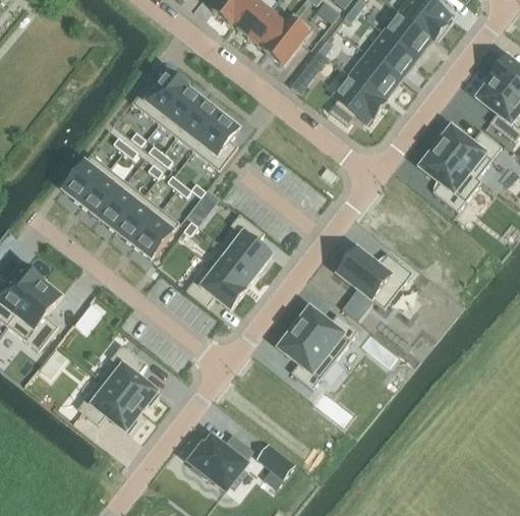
[(220,0),(212,10),(230,24),(248,0),(220,0)]
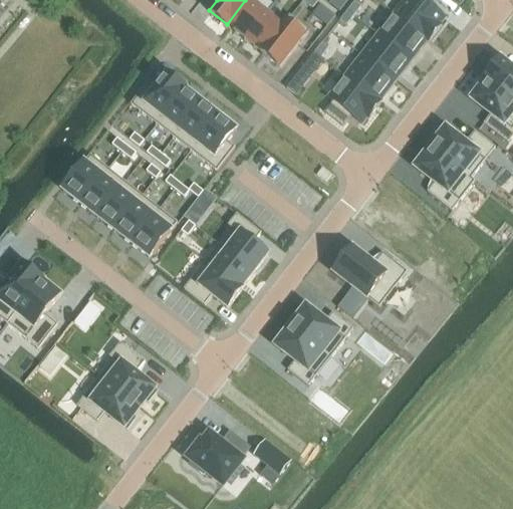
[(245,0),(227,24),(228,25),(229,24),(235,29),(234,29),(236,30),(243,35),(242,36),(244,37),(267,8),(256,0),(245,0)]
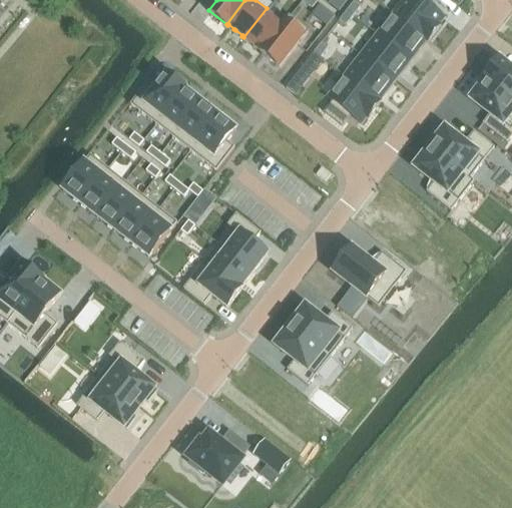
[(352,0),(346,8),(353,13),(360,3),(356,0),(352,0)]
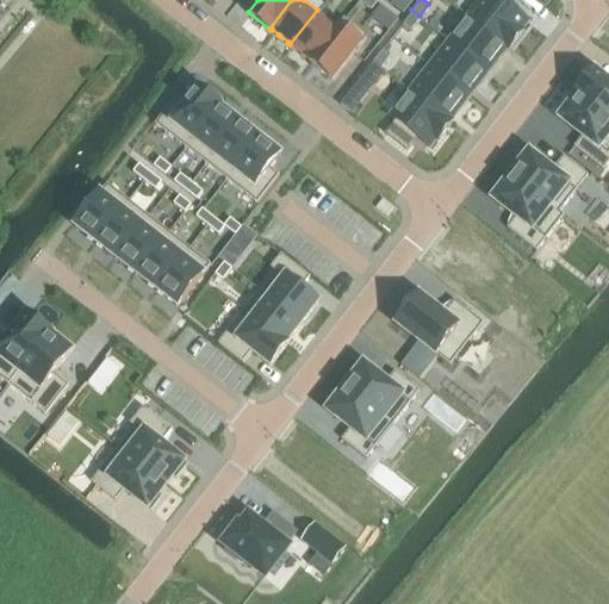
[(477,0),(467,13),(509,45),(523,26),(522,25),(528,18),(504,0),(477,0)]
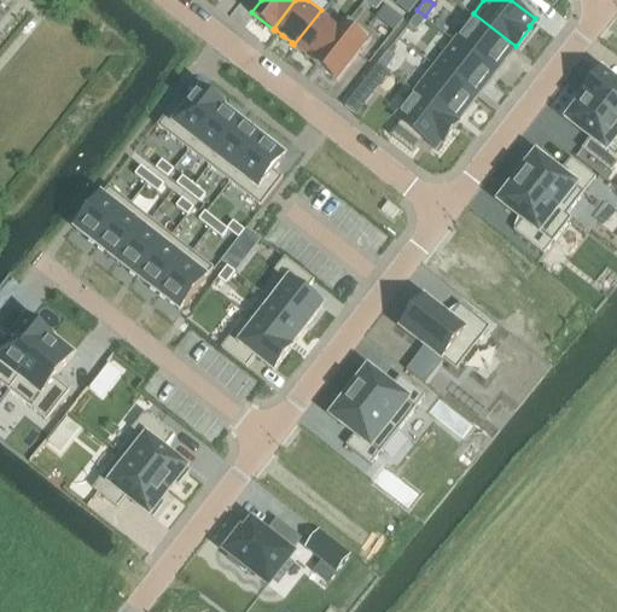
[(321,10),(294,45),(296,47),(296,46),(304,52),(304,53),(306,54),(307,53),(314,59),(313,60),(314,60),(349,17),(348,16),(341,25),(321,10)]
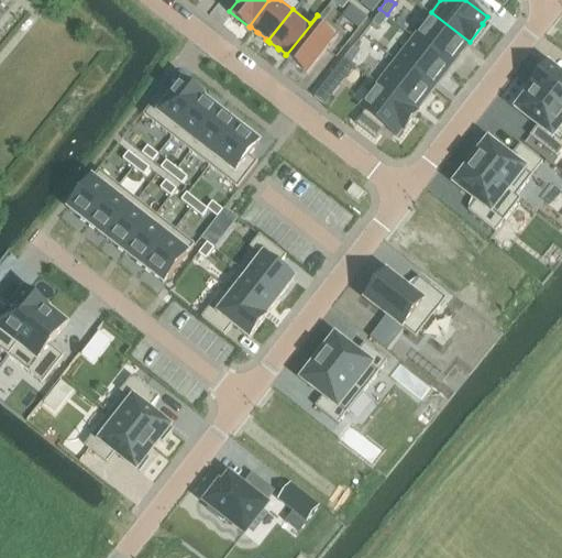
[(379,9),(372,19),(379,24),(387,14),(379,9)]
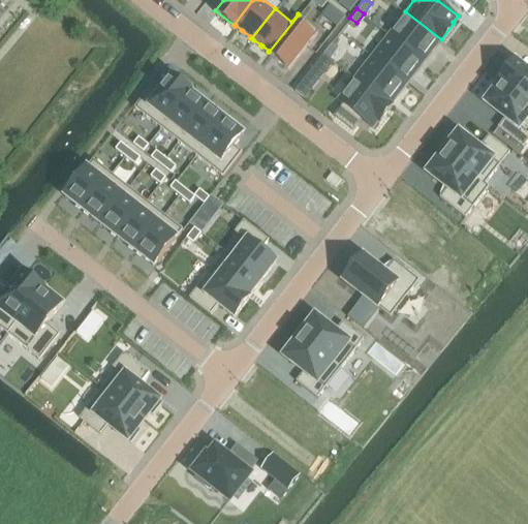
[(405,11),(389,32),(423,60),(438,40),(440,41),(441,39),(405,11)]
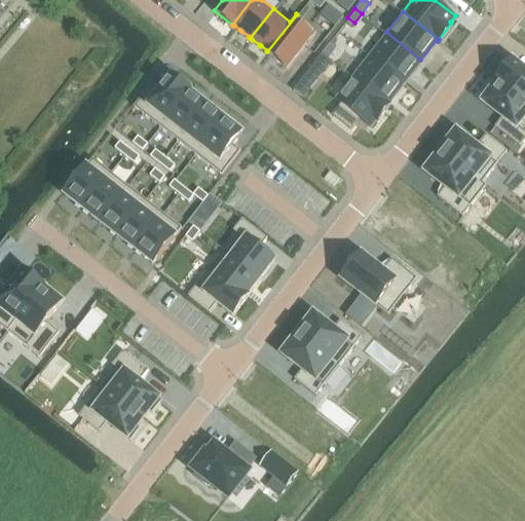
[(297,14),(267,51),(286,66),(315,29),(297,14)]
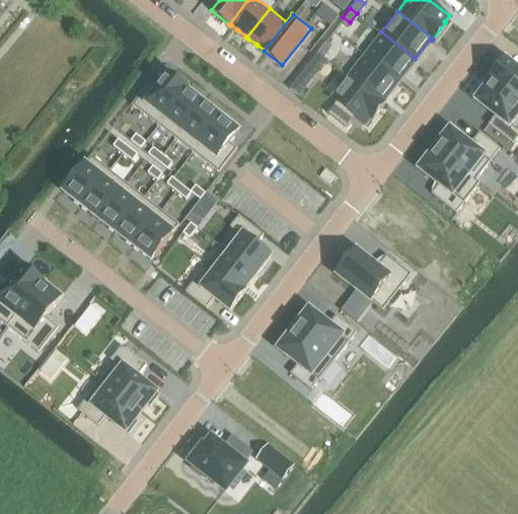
[(381,31),(365,53),(398,79),(415,59),(381,31)]
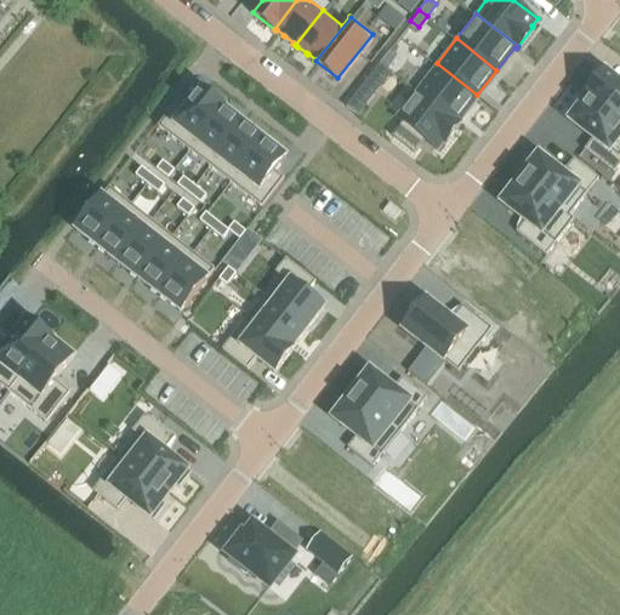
[(388,49),(380,60),(387,66),(397,55),(388,49)]
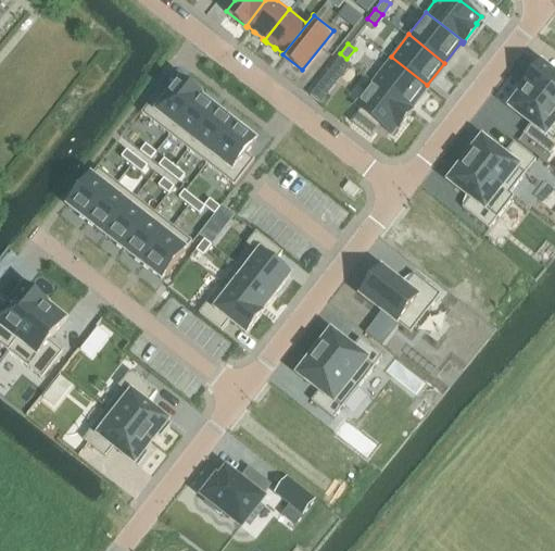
[(340,53),(331,65),(341,73),(350,62),(347,59),(340,53)]
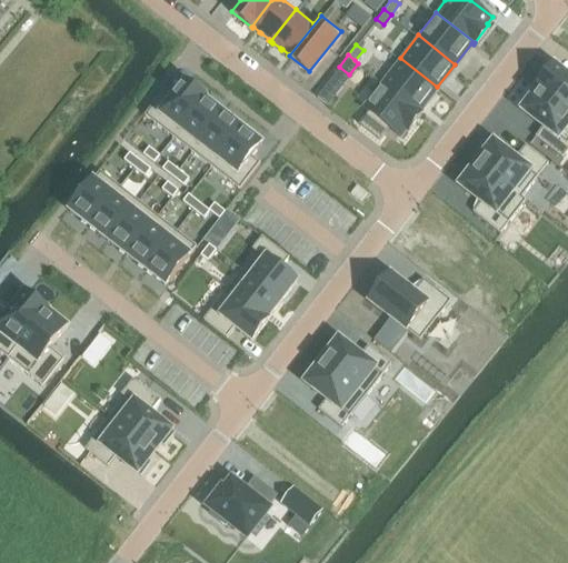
[(400,58),(381,81),(420,111),(422,110),(420,108),(437,87),(400,58)]
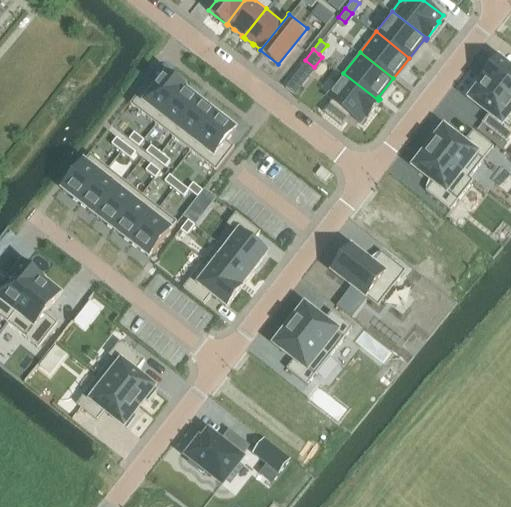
[(510,67),(498,57),(483,76),(510,97),(510,67)]
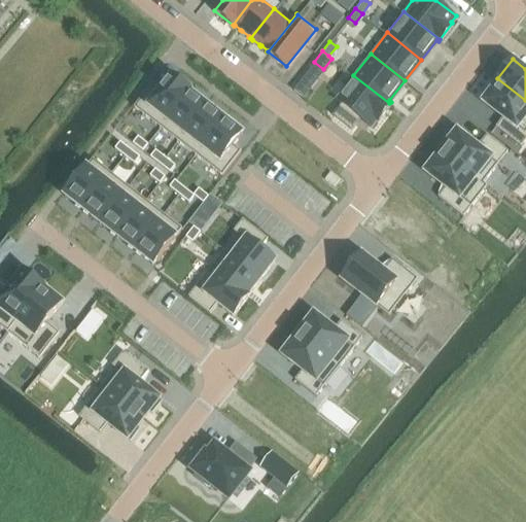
[(152,80),(134,104),(160,125),(189,88),(171,73),(161,87),(152,80)]
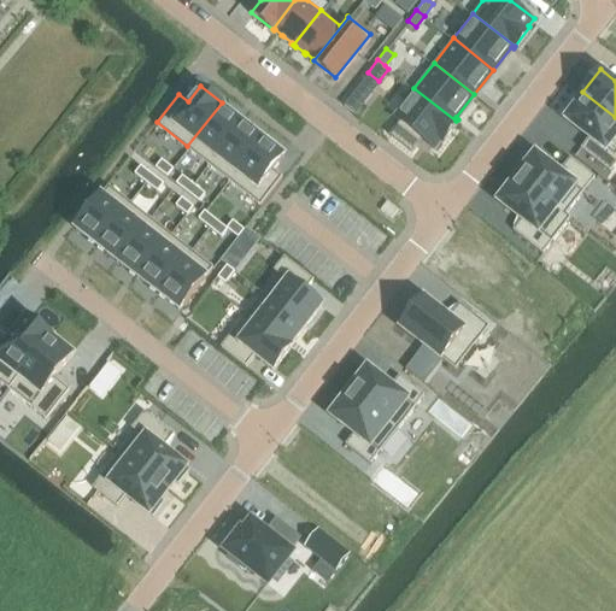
[(400,119),(391,131),(411,148),(421,135),(434,146),(440,139),(441,140),(456,121),(414,88),(393,115),(400,119)]
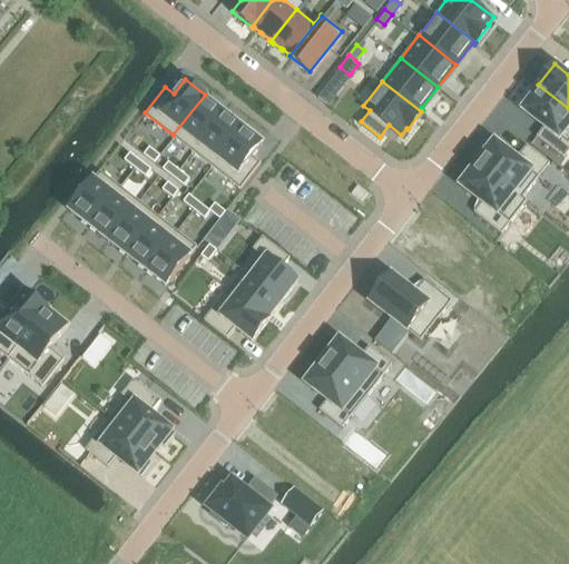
[(530,92),(520,105),(545,124),(536,134),(563,155),(568,147),(568,140),(568,138),(568,108),(538,85),(537,86),(539,87),(532,95),(530,92)]
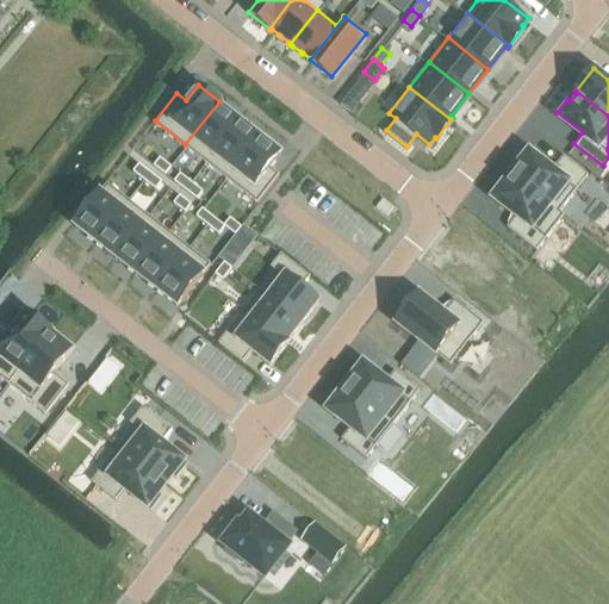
[(219,101),(185,144),(205,160),(238,118),(219,104),(219,101)]
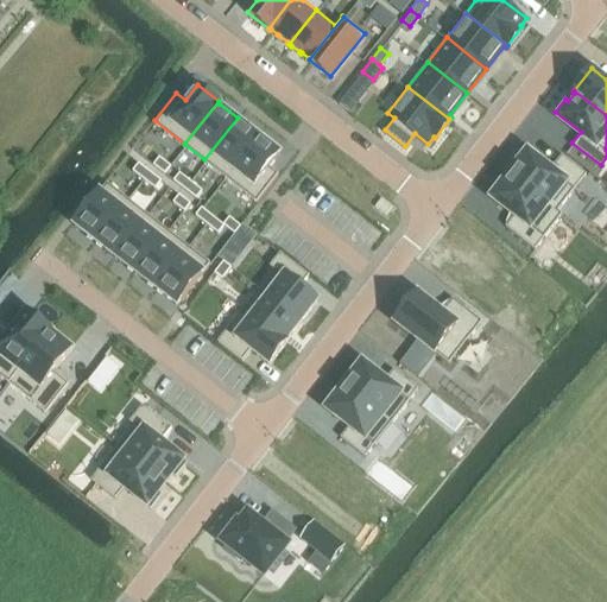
[(238,118),(204,159),(226,176),(258,133),(238,118)]
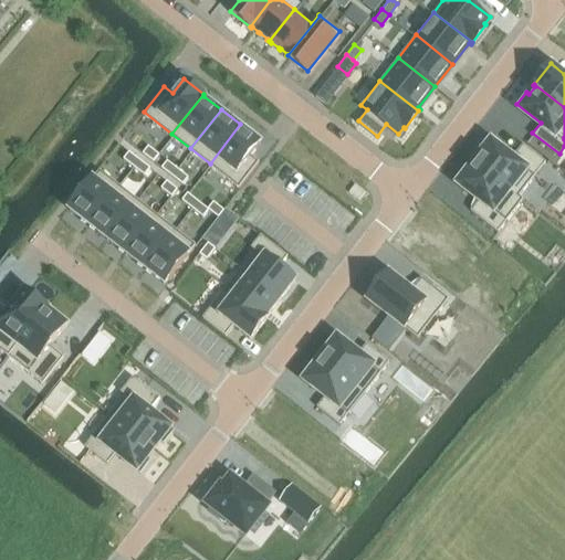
[(240,124),(210,164),(238,186),(258,159),(250,152),(260,139),(240,124)]
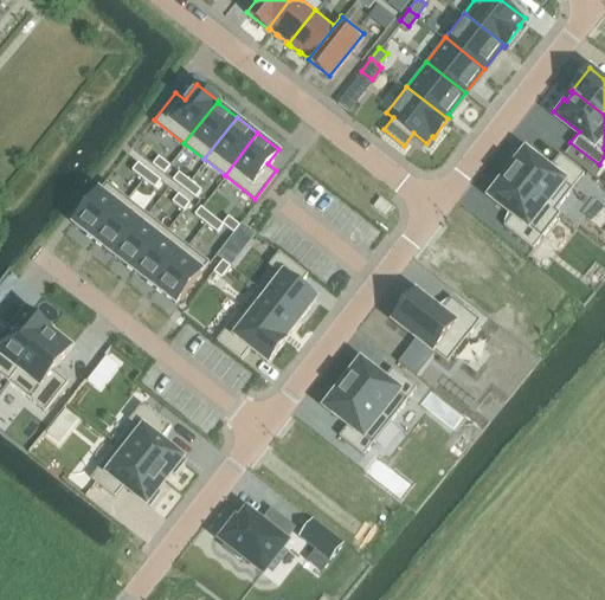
[(515,162),(507,172),(559,212),(559,211),(555,207),(584,171),(559,152),(547,167),(522,147),(512,160),(515,162)]
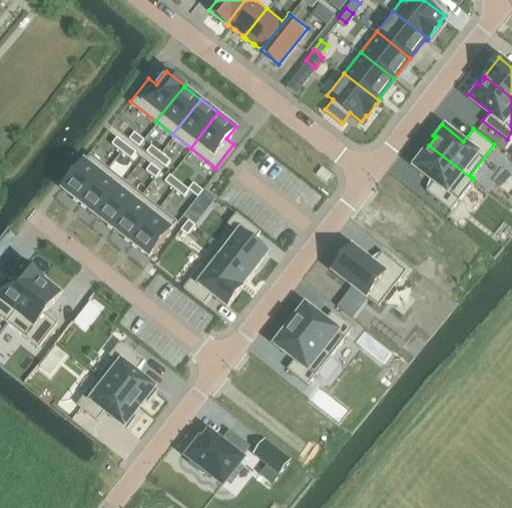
[(129,136),(138,143),(143,137),(133,130),(129,136)]
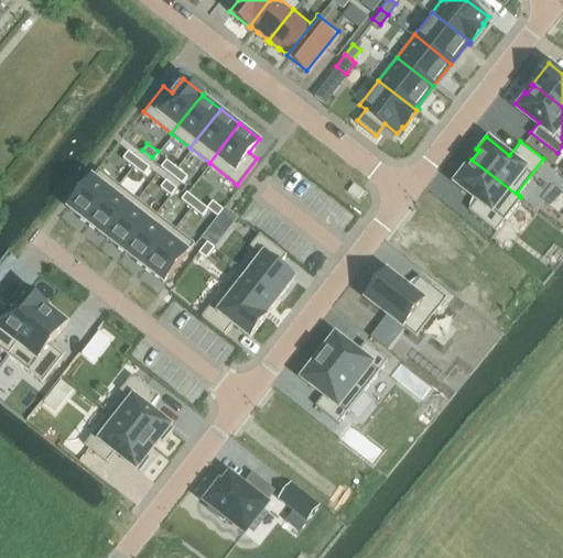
[(122,155),(132,163),(138,156),(128,149),(122,155)]
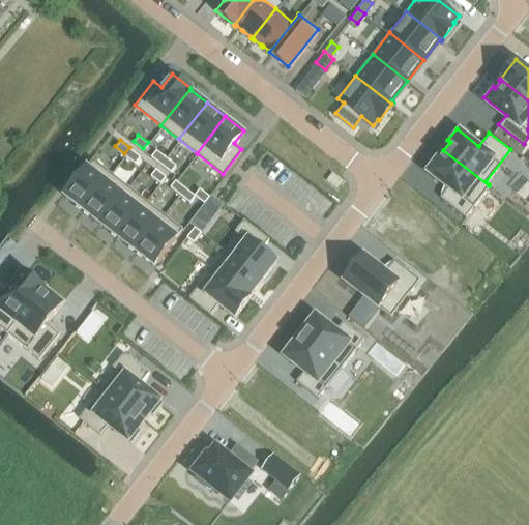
[(140,155),(129,147),(124,153),(135,162),(140,155)]
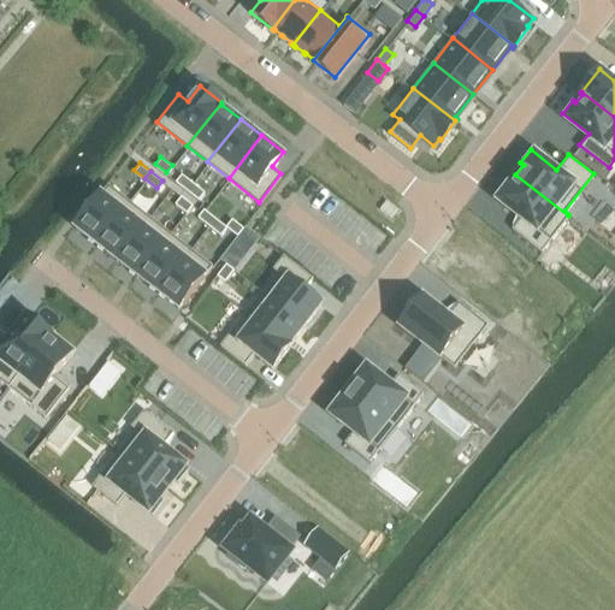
[(193,181),(181,172),(176,179),(187,189),(193,181)]
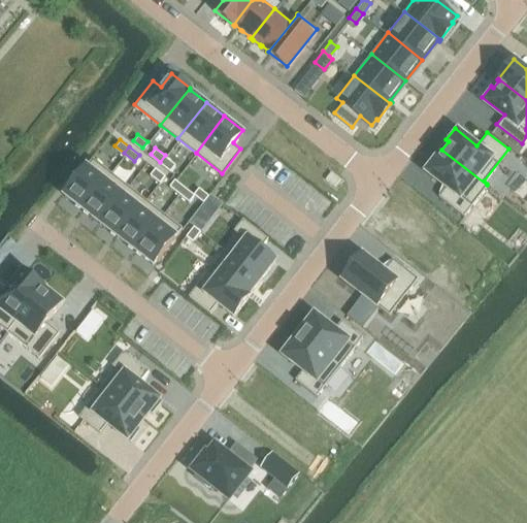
[(433,156),(424,167),(447,185),(438,194),(464,214),(487,185),(441,150),(435,158),(433,156)]
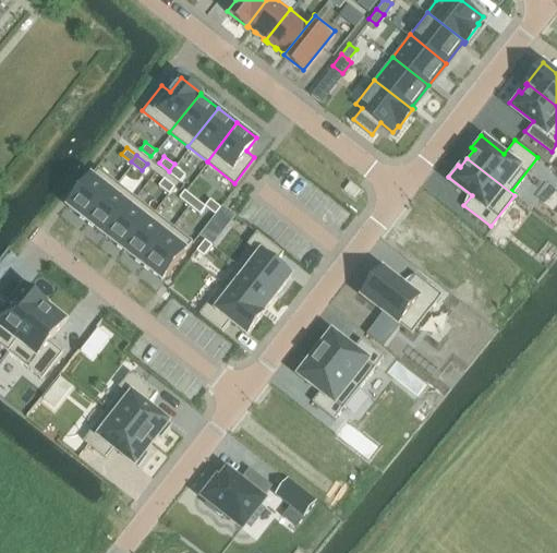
[(179,179),(184,172),(174,164),(169,171),(179,179)]
